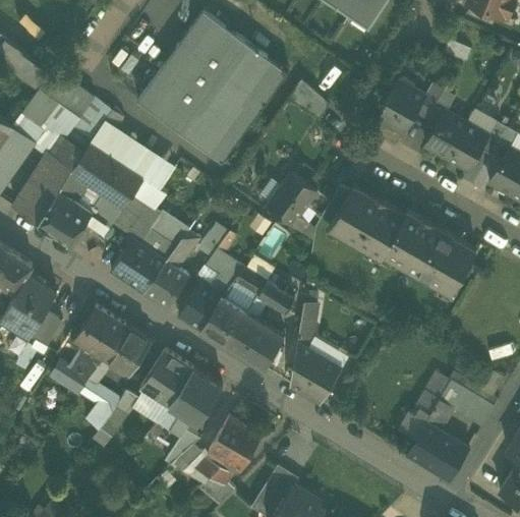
[(325,0),(368,29),(387,0),(325,0)]
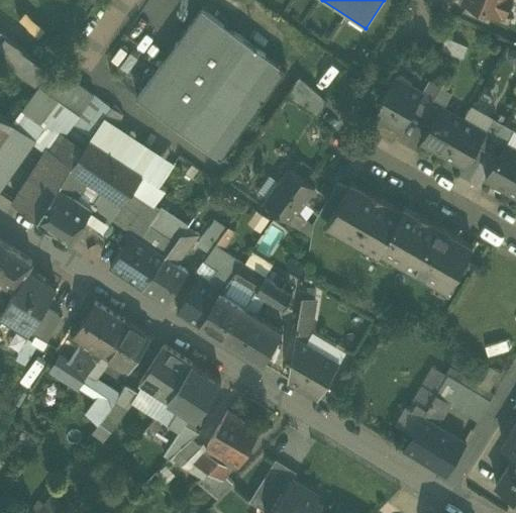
[(502,18),(509,0),(462,0),(462,2),(467,3),(493,14),(502,18)]
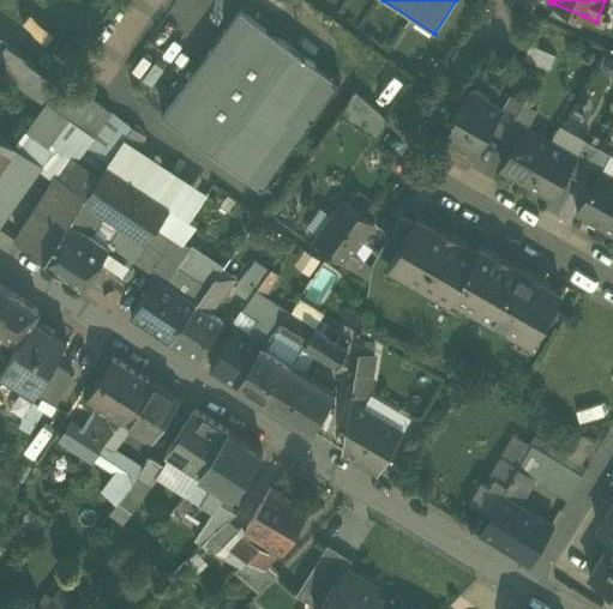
[(548,17),(580,30),(586,17),(554,4),(548,17)]
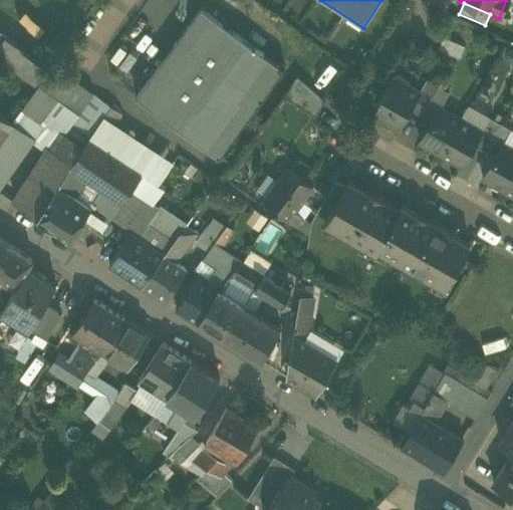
[(218,159),(282,70),(200,11),(136,99),(218,159)]
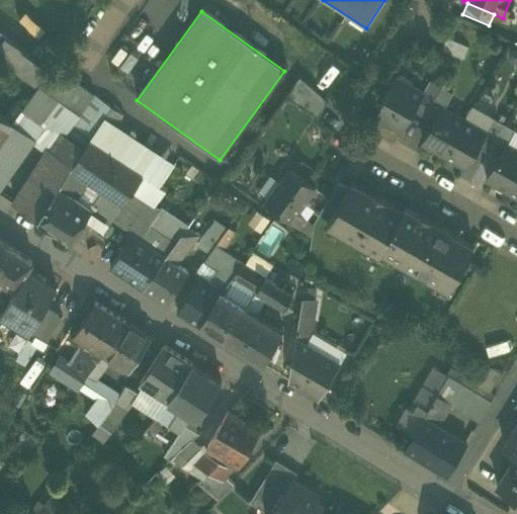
[(0,63),(35,88),(48,71),(0,36),(0,63)]
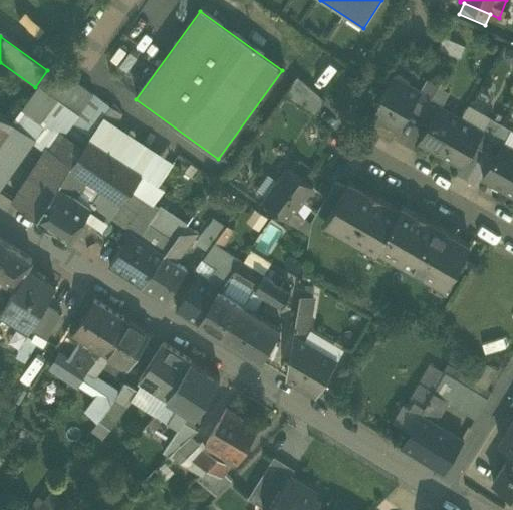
[(442,40),(438,53),(459,62),(465,50),(442,40)]
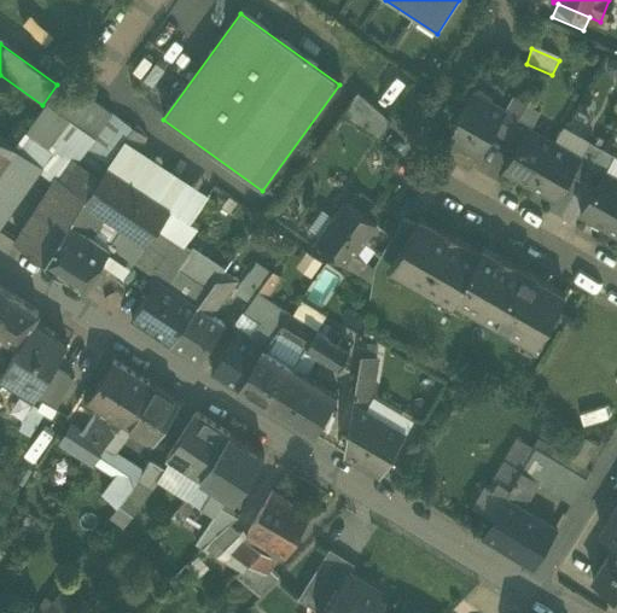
[(62,182),(87,199),(106,170),(124,142),(135,126),(68,77),(46,107),(16,150),(40,165),(62,182)]
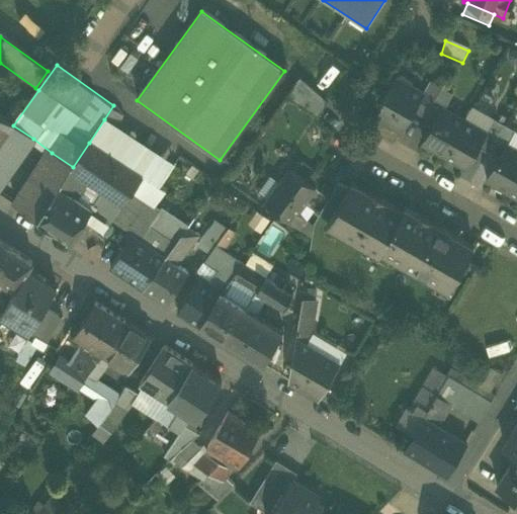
[(384,123),(402,134),(415,111),(424,95),(423,94),(412,88),(410,83),(400,78),(396,79),(381,103),(393,109),(384,123)]
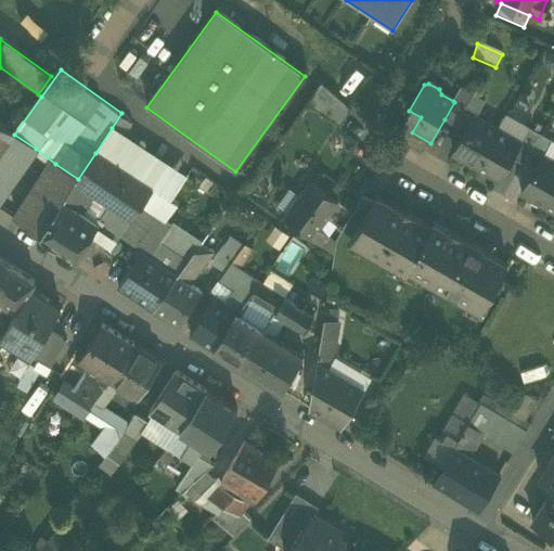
[(307,107),(339,128),(350,112),(321,86),(307,107)]
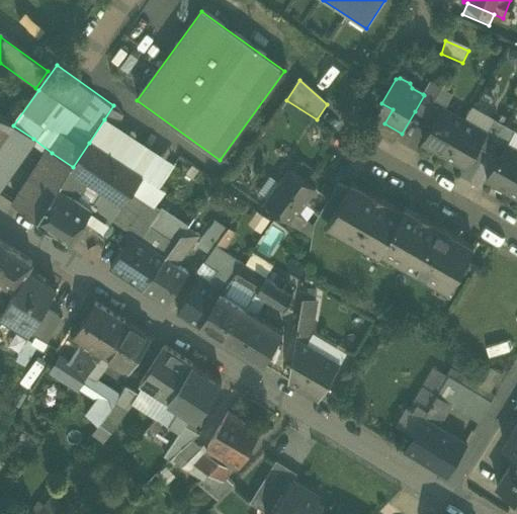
[(415,111),(425,117),(441,89),(429,82),(423,94),(424,95),(415,111)]
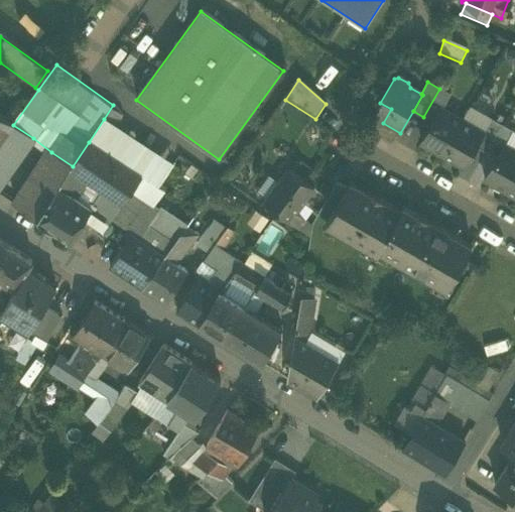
[(451,96),(439,89),(423,117),(433,123),(441,110),(442,111),(451,96)]
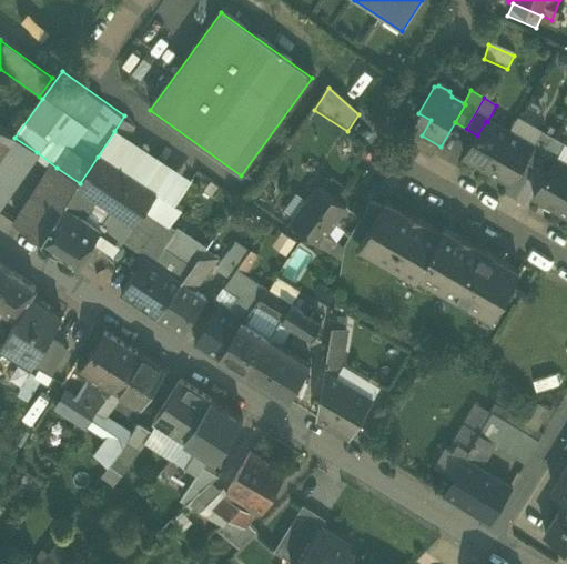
[(464,160),(487,173),(508,134),(487,122),(486,121),(477,136),(464,160)]
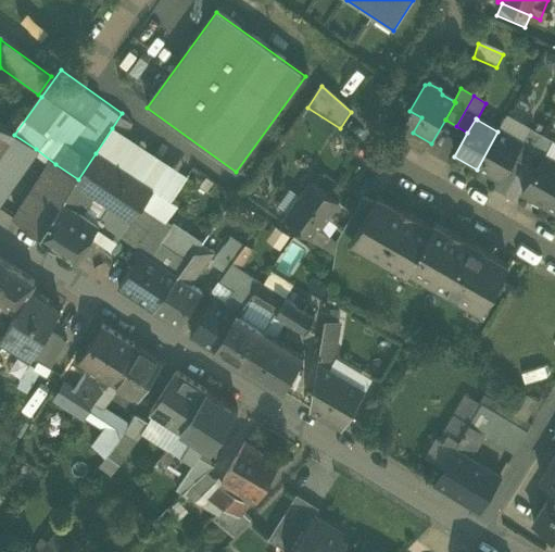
[(0,154),(14,135),(0,125),(0,154)]
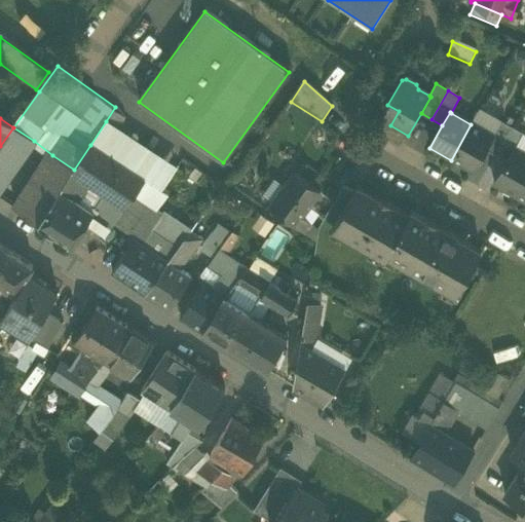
[(90,145),(100,151),(106,145),(115,132),(117,128),(106,121),(90,145)]
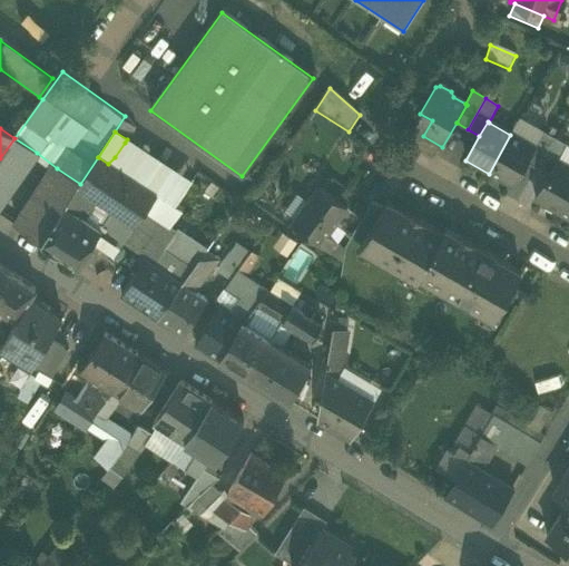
[(525,164),(537,171),(553,139),(542,133),(533,148),(525,164)]
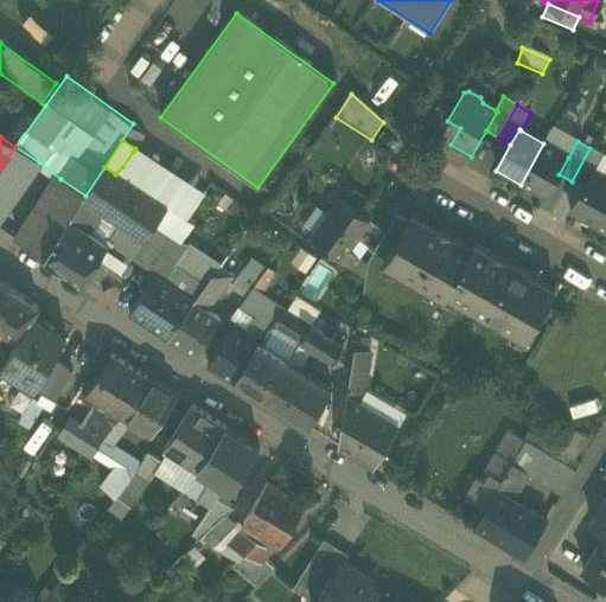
[(568,158),(543,143),(521,185),(544,199),(559,174),(568,158)]
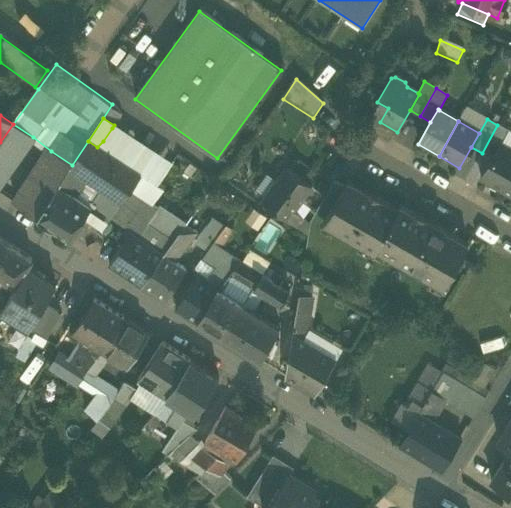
[(0,185),(33,137),(13,124),(0,142),(0,185)]
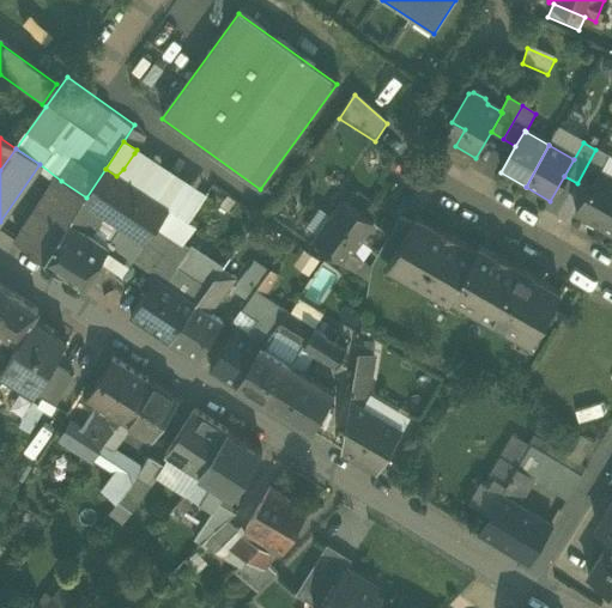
[(609,157),(595,150),(577,183),(589,190),(599,174),(609,157)]
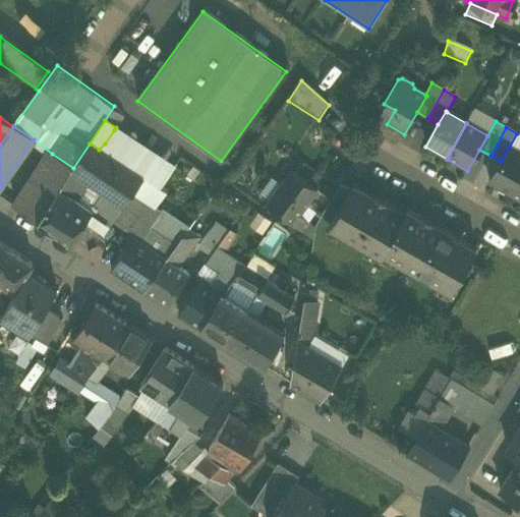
[(143,179),(161,190),(174,168),(114,130),(105,144),(99,150),(143,179)]
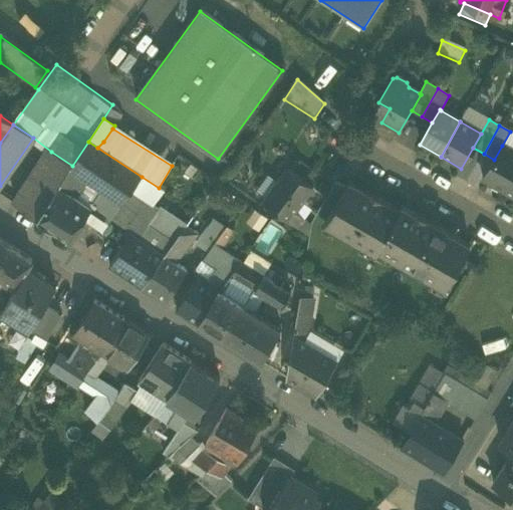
[(102,193),(120,206),(132,191),(142,177),(97,148),(88,142),(72,166),(68,171),(102,193)]
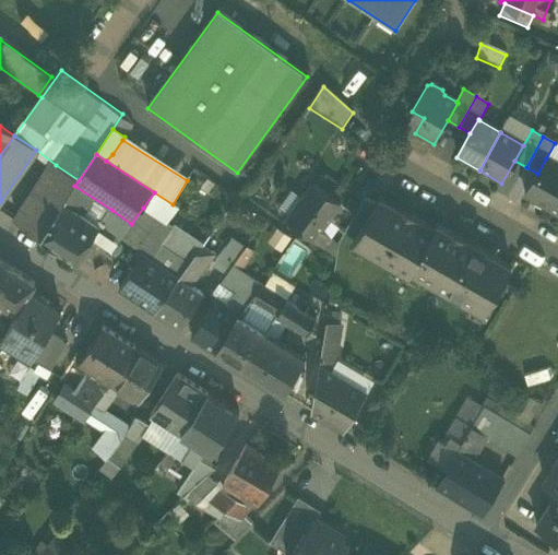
[(524,197),(546,210),(557,188),(557,165),(546,158),(537,174),(524,197)]
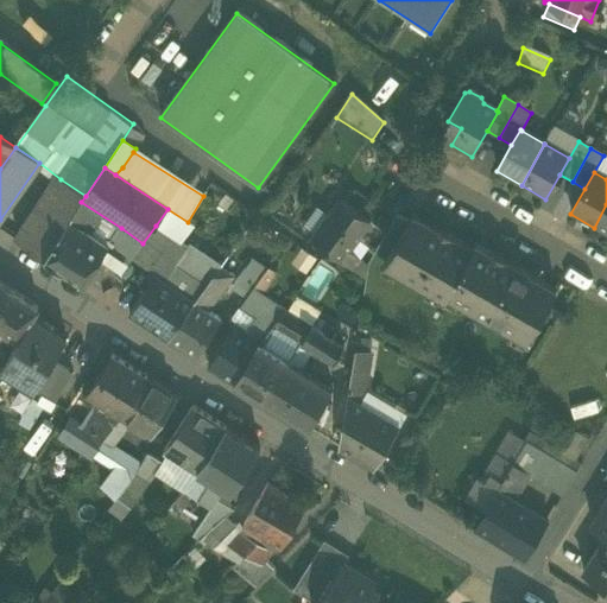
[(18,245),(43,260),(68,222),(81,202),(86,196),(61,179),(18,245)]
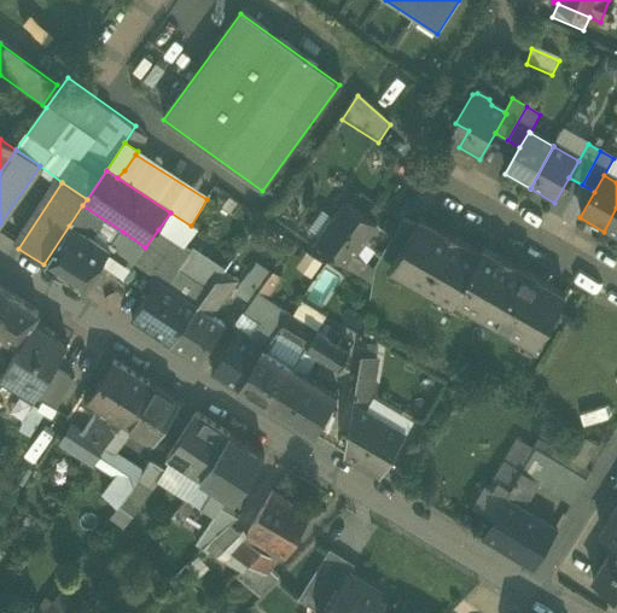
[(110,252),(123,232),(82,205),(69,226),(109,252),(110,252)]
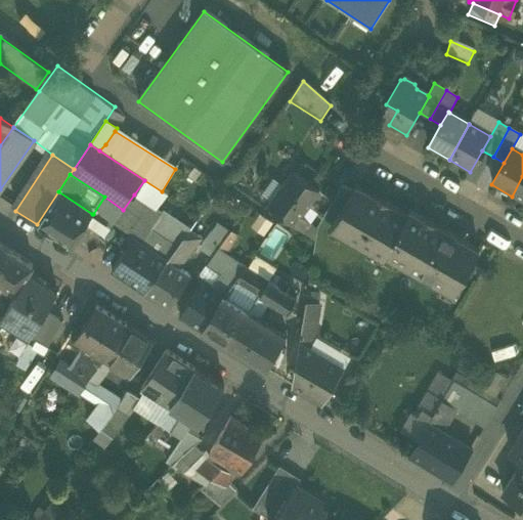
[(268,209),(294,228),(301,219),(319,195),(293,175),(268,209)]
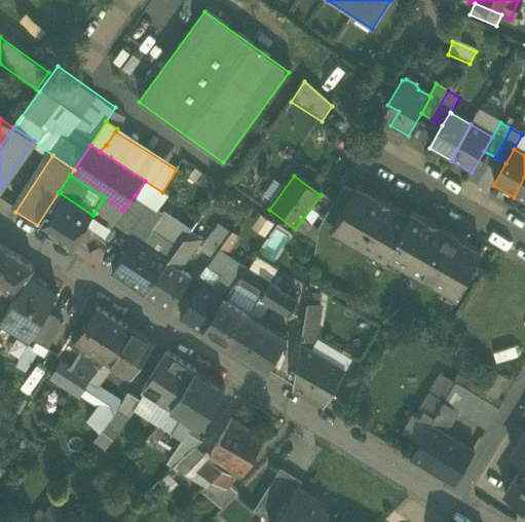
[(524,177),(514,197),(524,202),(524,177)]
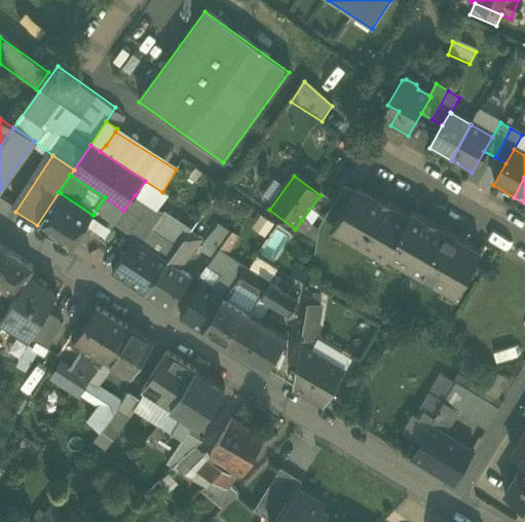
[(162,192),(145,181),(135,195),(140,199),(148,189),(163,199),(166,195),(162,192)]
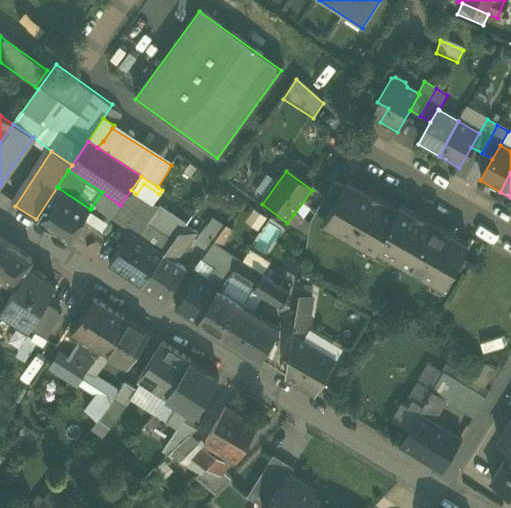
[(375,251),(443,290),(467,247),(400,208),(398,211),(348,183),(344,190),(332,210),(323,225),(374,254),(375,251)]
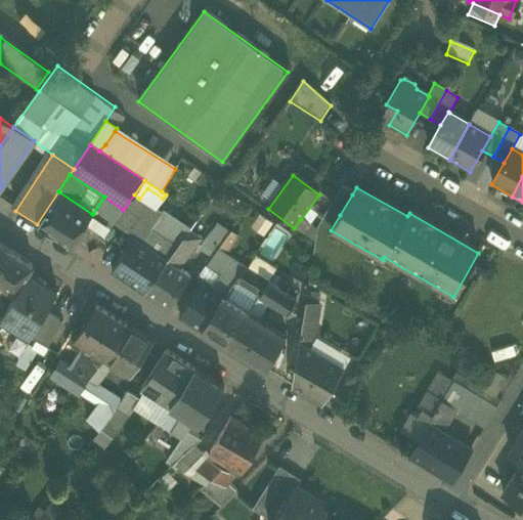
[(147,188),(139,199),(156,210),(163,199),(147,188)]
